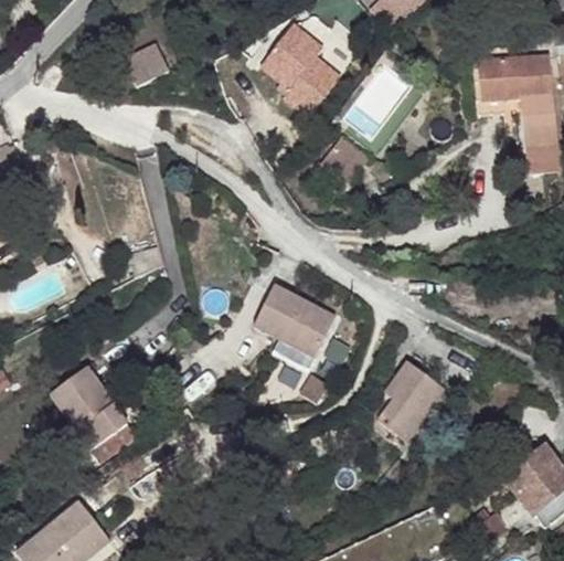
[(391,31),(421,0),(378,0),(369,10),(391,31)]
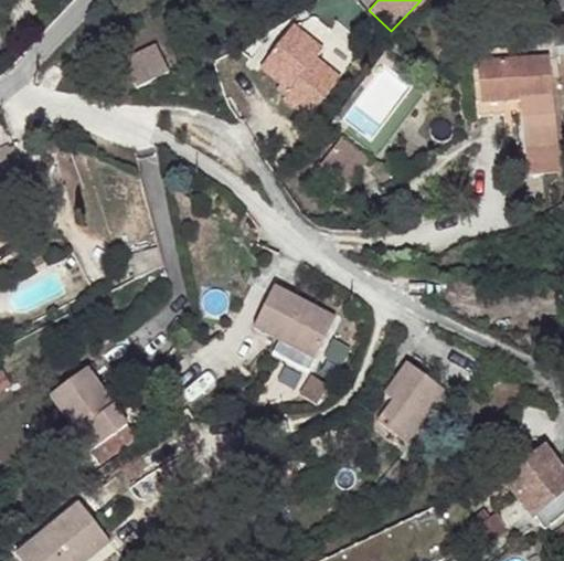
[(291,23),(259,64),(279,80),(288,86),(284,92),(282,94),(307,114),(339,74),(314,55),(321,46),(291,23)]
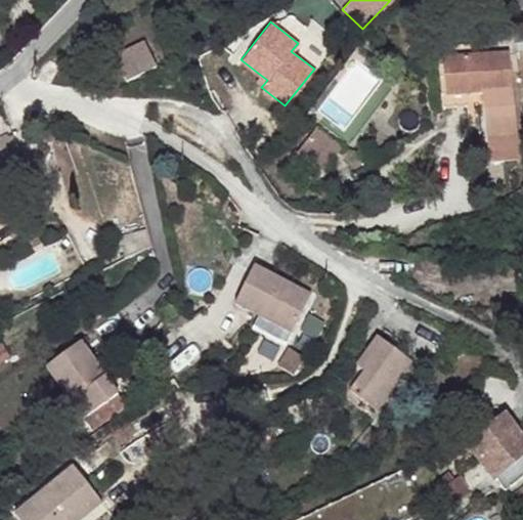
[(522,32),(514,33),(515,50),(519,49),(521,67),(520,67),(522,94),(522,32)]
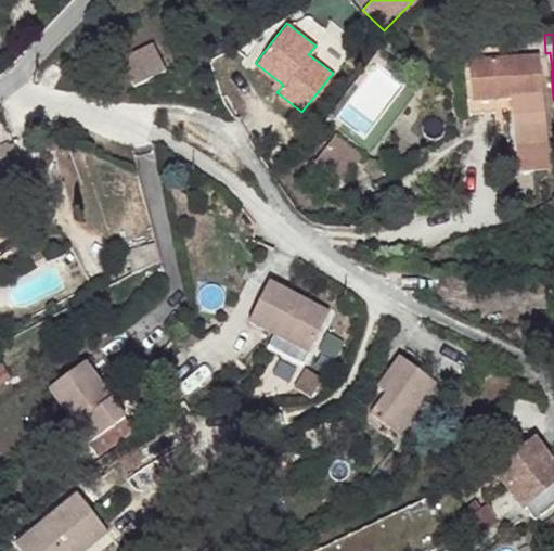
[(120,56),(133,84),(165,67),(152,41),(120,56)]
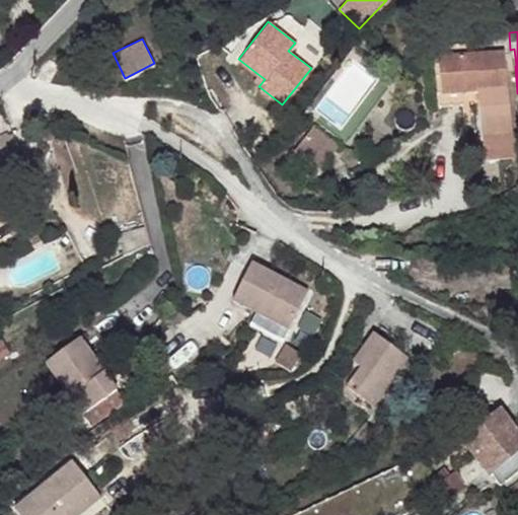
[(501,49),(483,52),(482,39),(432,44),(437,91),(442,91),(461,90),(462,102),(479,101),(486,157),(511,153),(501,49)]
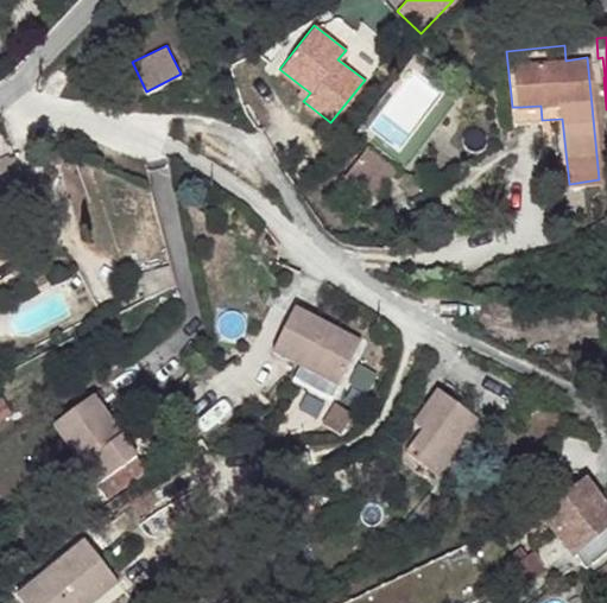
[(310,93),(301,86),(297,91),(305,99),(310,93)]
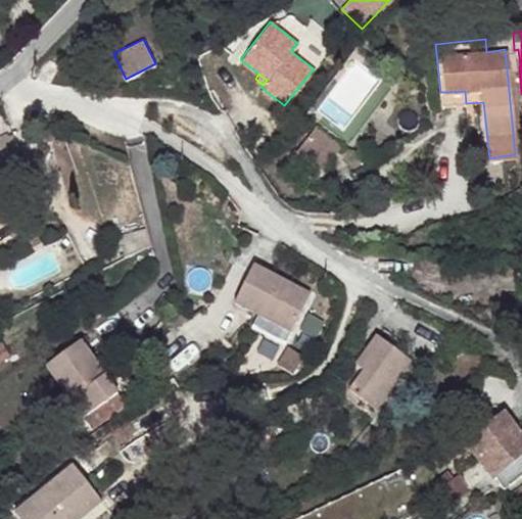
[(445,92),(440,92),(441,105),(466,103),(465,91),(445,92)]
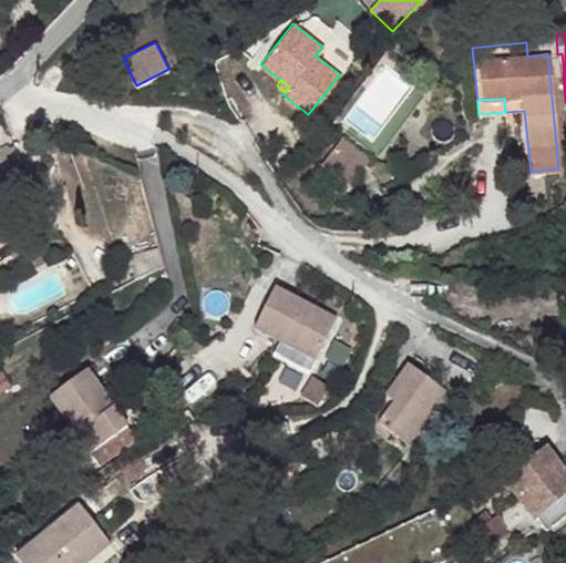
[(368,156),(341,135),(332,146),(347,157),(345,161),(357,171),(368,156)]
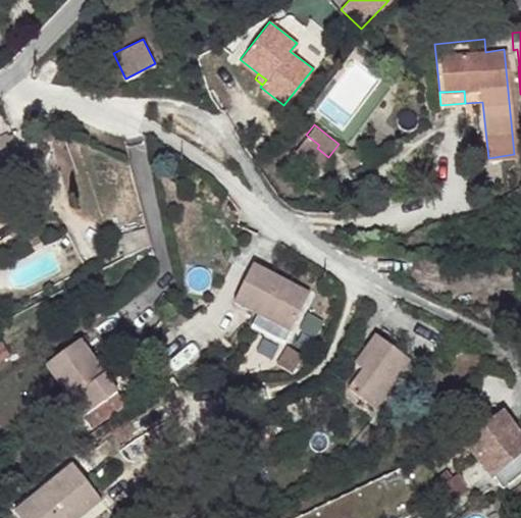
[(319,145),(306,135),(289,157),(303,169),(307,165),(317,172),(328,157),(317,148),(319,145)]
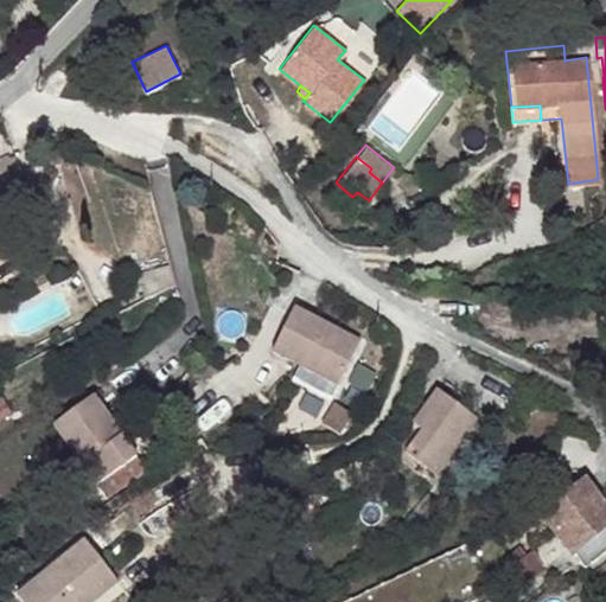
[(32,276),(39,287),(49,281),(43,270),(32,276)]
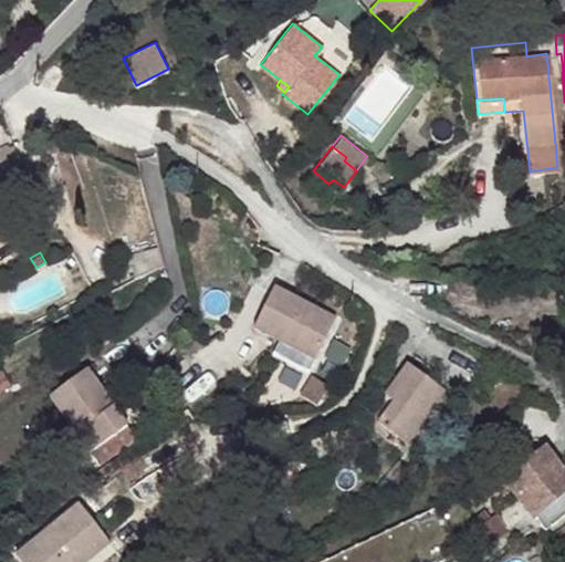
[(253,324),(314,356),(335,315),(273,284),(253,324)]
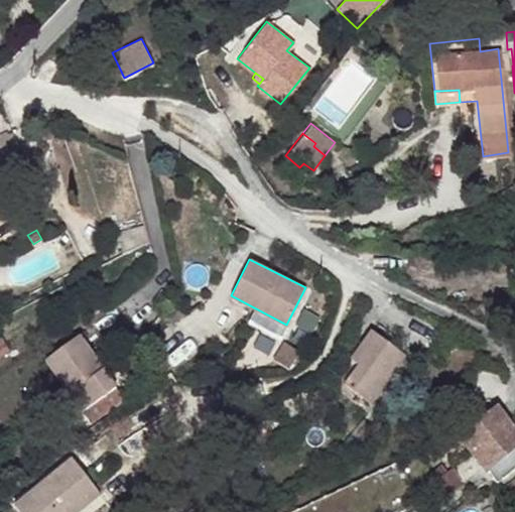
[(369,401),(404,353),(371,329),(350,357),(358,363),(344,382),(369,401)]
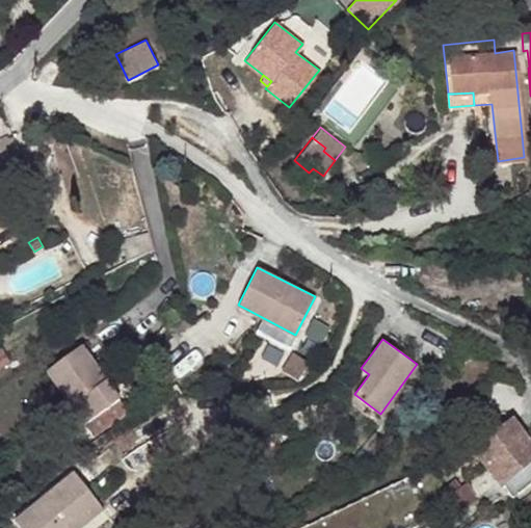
[(46,369),(84,423),(118,397),(80,344),(46,369)]
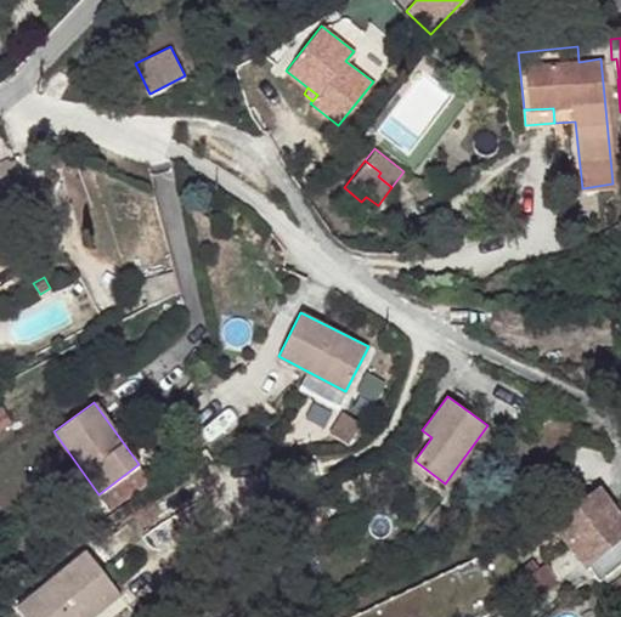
[(360,420),(343,409),(329,430),(346,441),(355,428),(359,422),(360,420)]
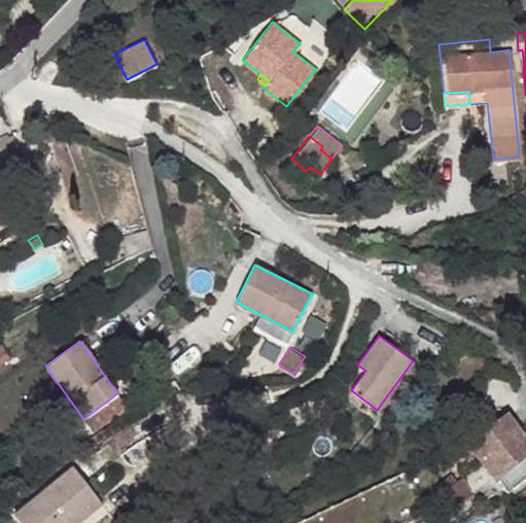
[(304,357),(301,362),(307,367),(310,361),(304,357)]
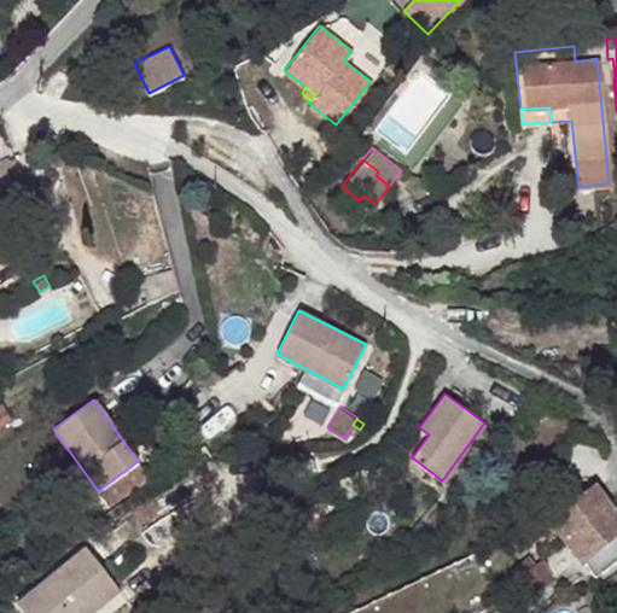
[(145,472),(138,461),(98,491),(105,500),(145,472)]
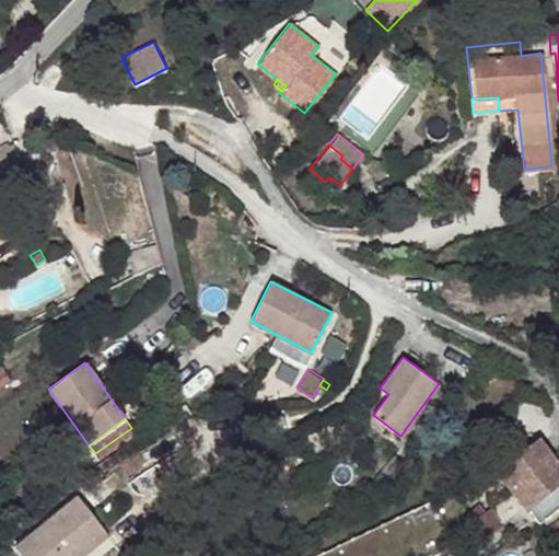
[(558,506),(558,467),(539,442),(524,453),(501,473),(539,522),(558,506)]
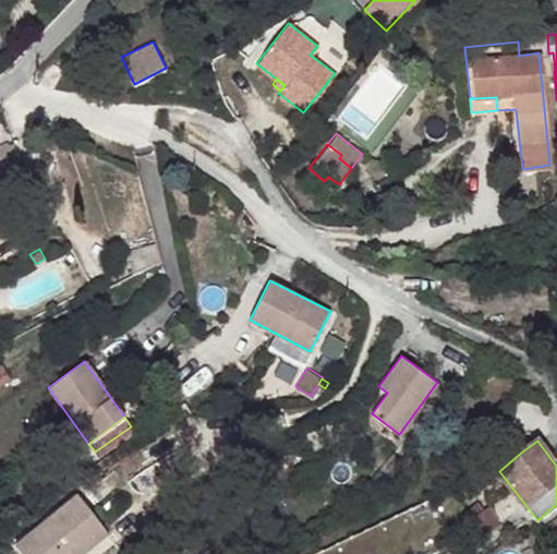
[(522,452),(516,443),(492,461),(499,471),(522,452)]
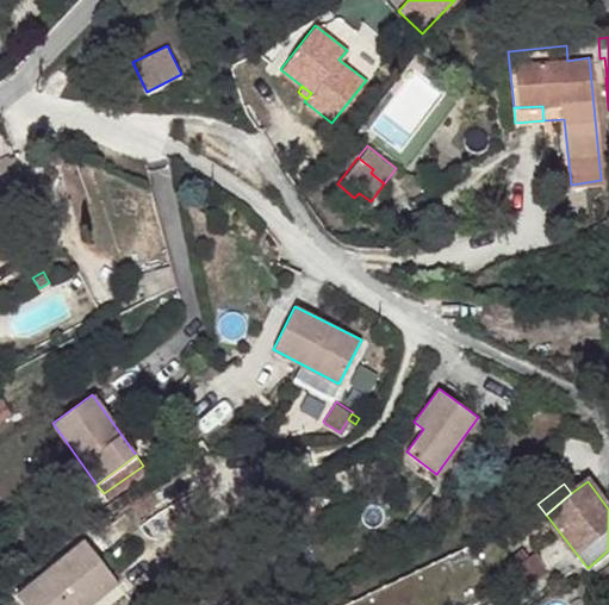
[(16,594),(23,604),(86,604),(117,580),(84,540),(16,594)]
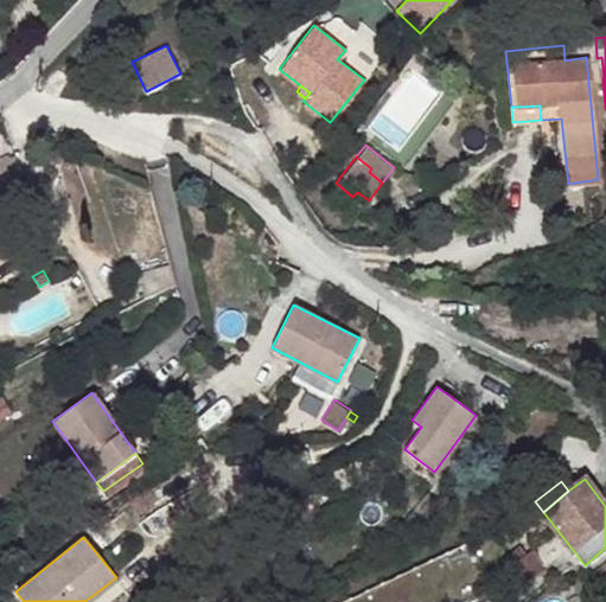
[(529,549),(506,567),(520,583),(542,565),(529,549)]
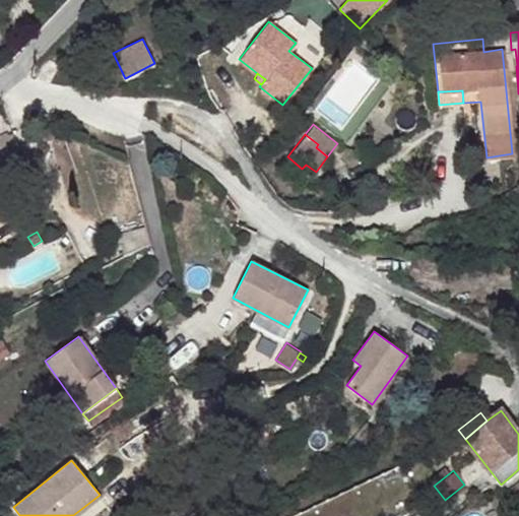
[(435,496),(429,488),(412,500),(419,508),(435,496)]
